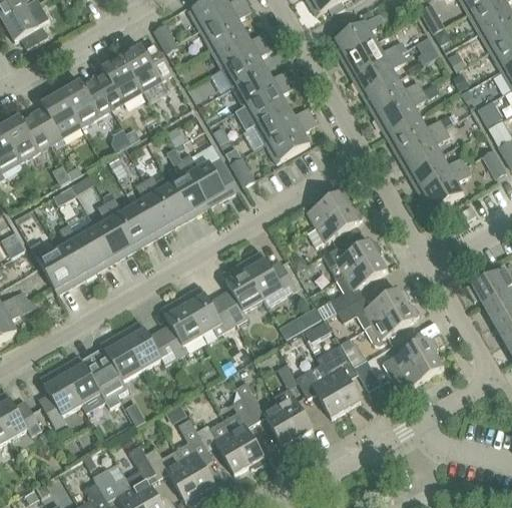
[(0,0),(0,16),(3,22),(34,5),(34,4),(31,0),(0,0)]
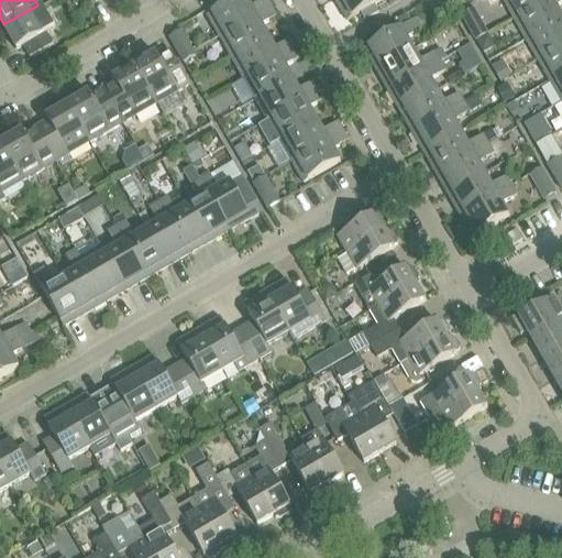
[(219,33),(271,3),(268,0),(255,0),(251,3),(249,0),(226,0),(207,11),(219,33)]
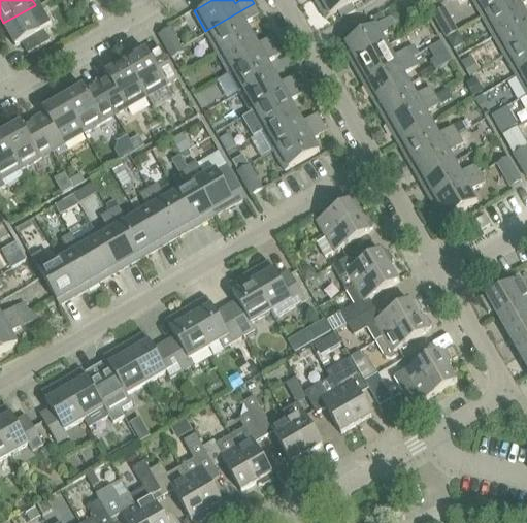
[(317,0),(325,15),(337,8),(351,1),(353,0),(317,0)]
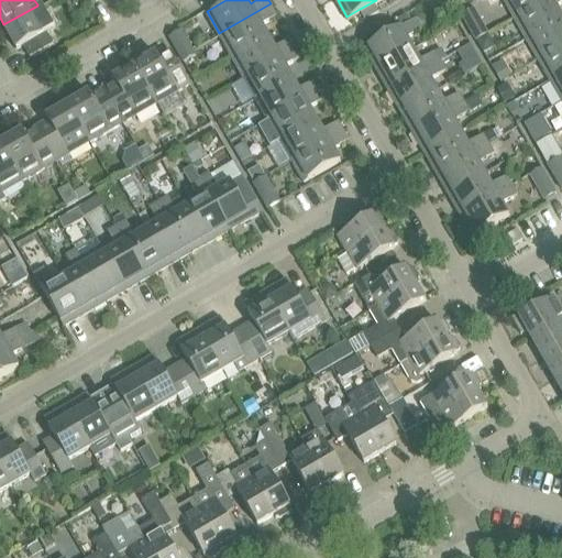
[(505,0),(514,14),(538,0),(505,0)]
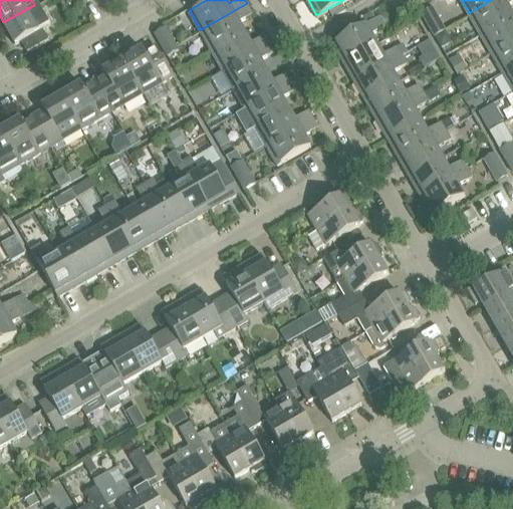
[(479,32),(512,13),(507,2),(510,0),(491,0),(469,13),(479,32)]
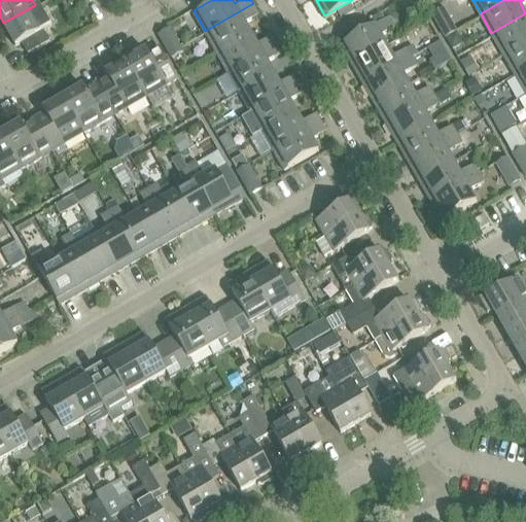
[(350,1),(337,8),(341,15),(354,8),(350,1)]
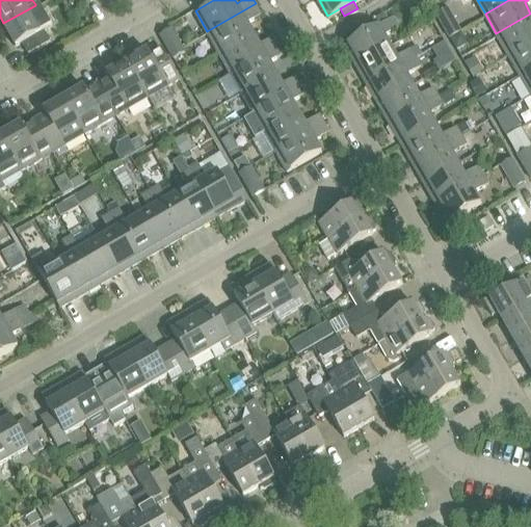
[(35,4),(35,5),(3,23),(16,43),(21,40),(28,51),(50,38),(44,27),(51,22),(40,2),(35,4)]
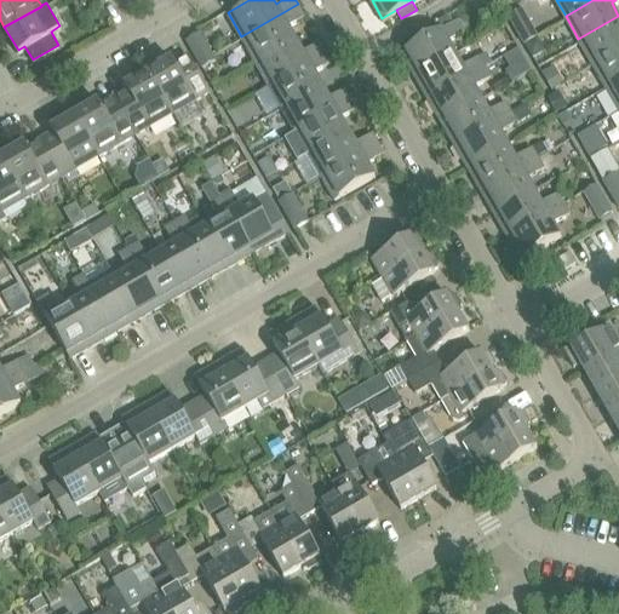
[(254,59),(294,36),(287,23),(304,13),(298,4),(241,36),(254,59)]
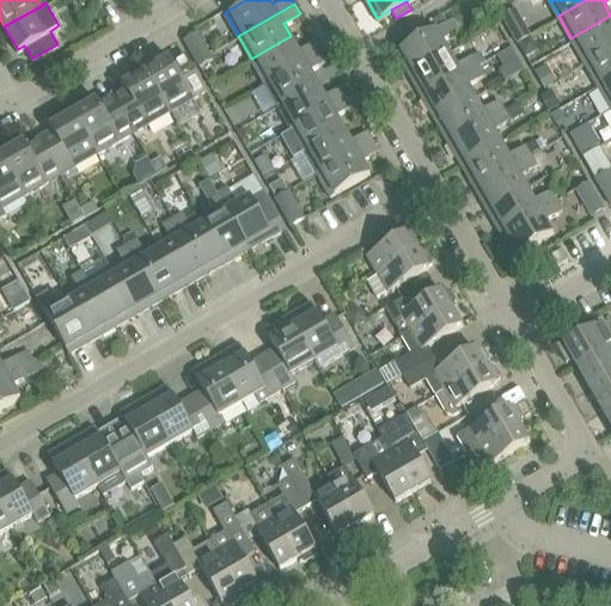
[(514,5),(501,12),(517,40),(530,32),(514,5)]
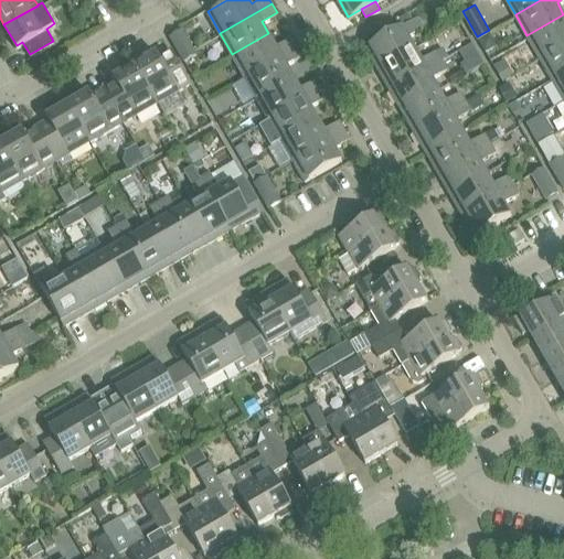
[(407,10),(398,15),(403,23),(412,18),(407,10)]
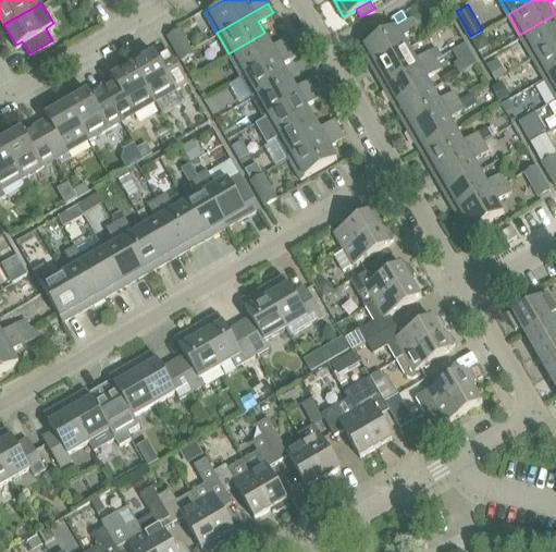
[(531,54),(555,40),(555,14),(519,35),(531,54)]
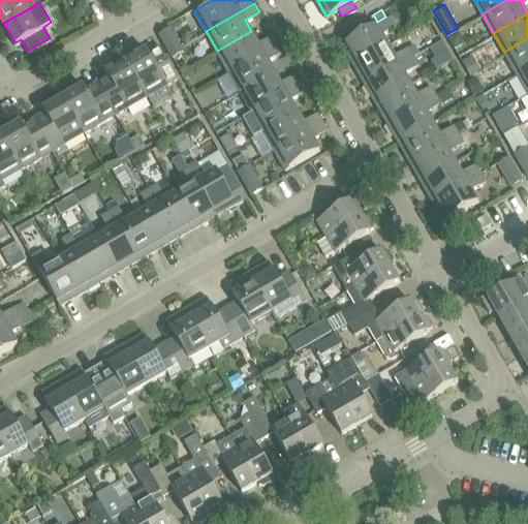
[(341,42),(353,63),(387,42),(381,32),(396,24),(390,14),(385,17),(377,22),(341,42)]
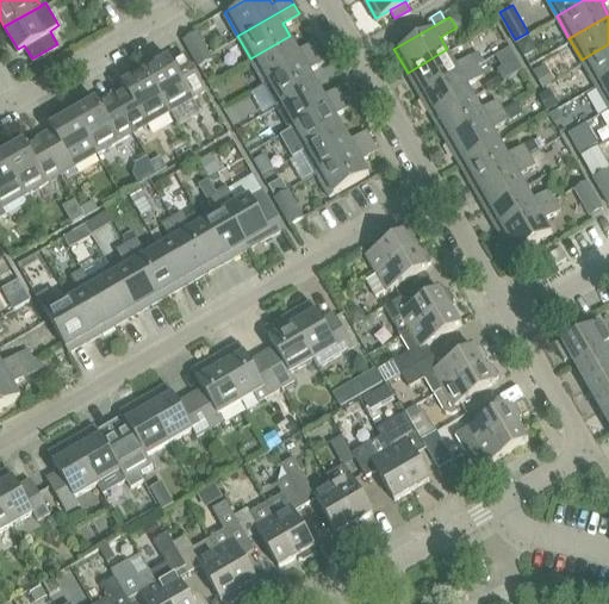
[(182,36),(199,63),(211,56),(196,29),(182,36)]
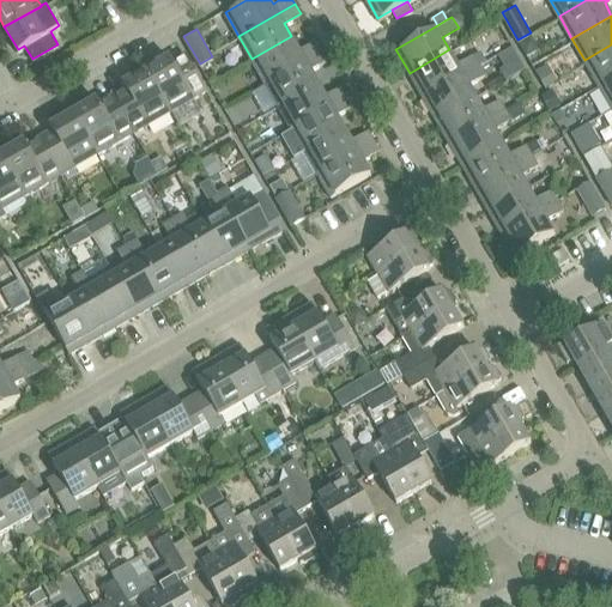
[(531,34),(519,41),(526,53),(537,46),(531,34)]
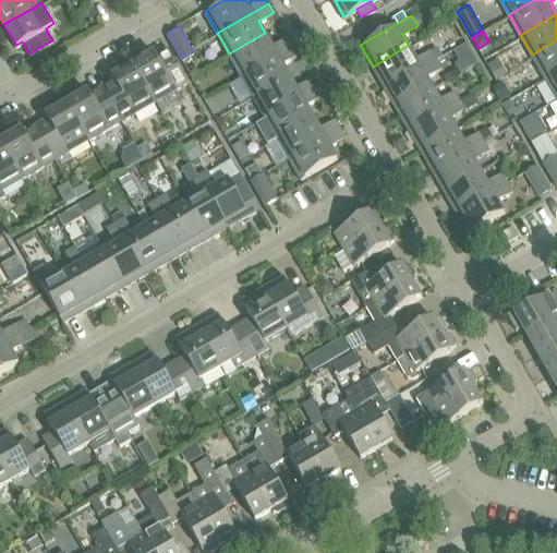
[(241,73),(292,44),(287,35),(271,44),(265,33),(229,53),(241,73)]
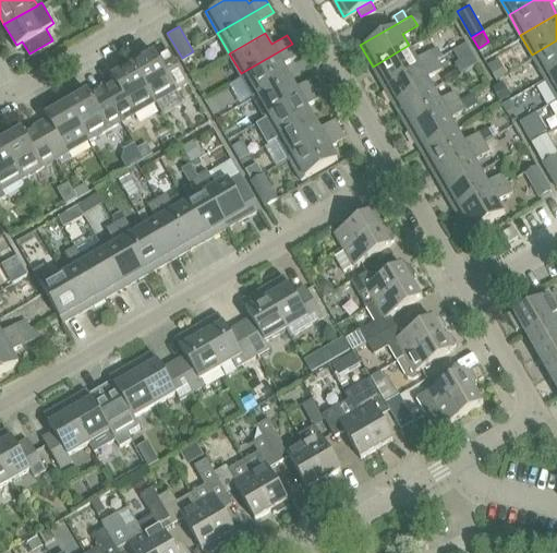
[(544,75),(556,68),(556,40),(532,55),(544,75)]
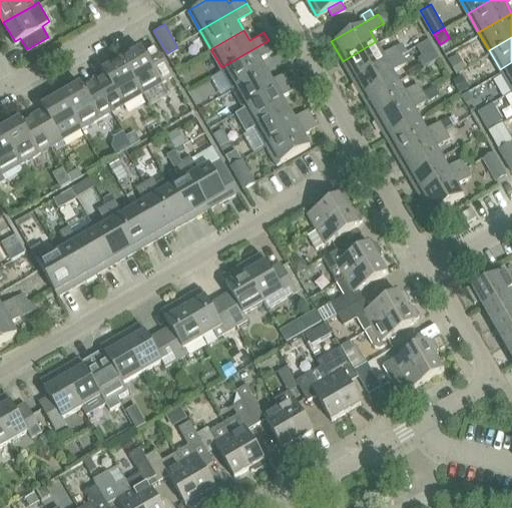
[(232,86),(266,67),(260,57),(274,49),(269,40),(221,67),(232,86)]
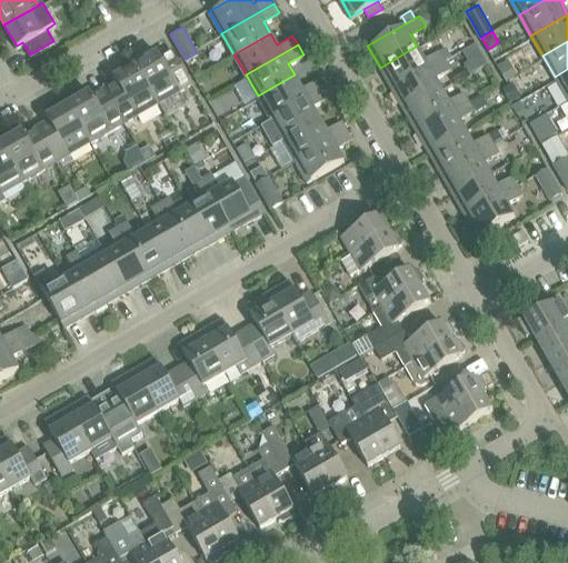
[(380,68),(392,88),(445,58),(439,49),(424,58),(417,46),(380,68)]
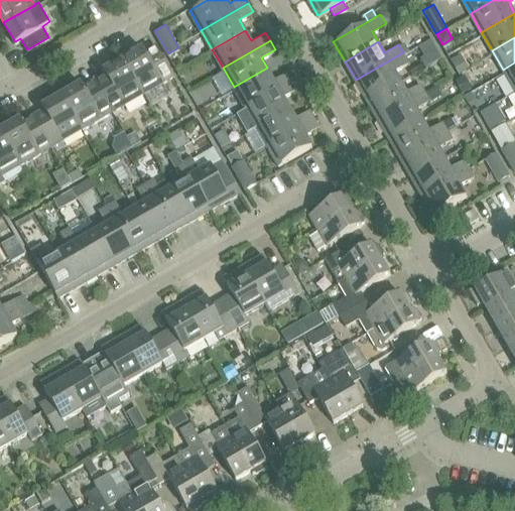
[(143,92),(173,74),(155,42),(144,48),(142,45),(123,56),(143,92)]
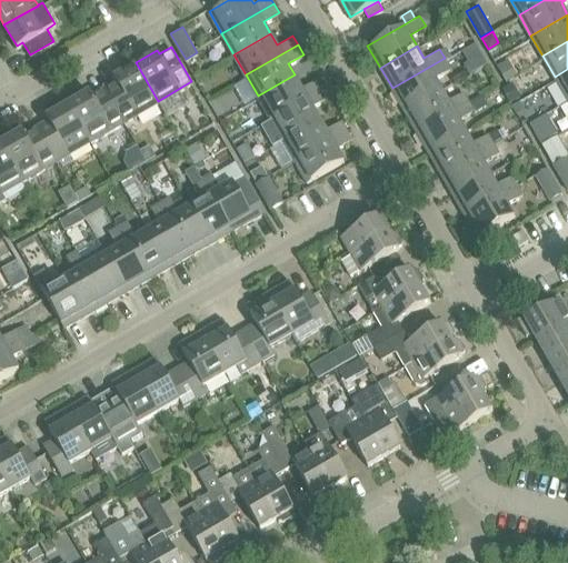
[(392,88),(404,109),(441,88),(435,77),(450,68),(445,58),(392,88)]
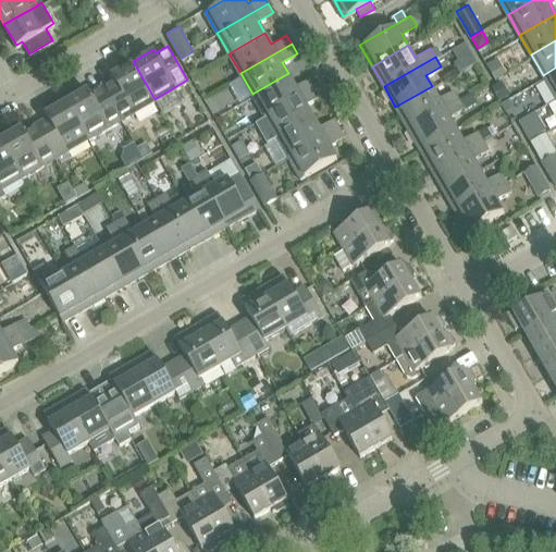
[(497,59),(489,64),(494,75),(504,70),(497,59)]
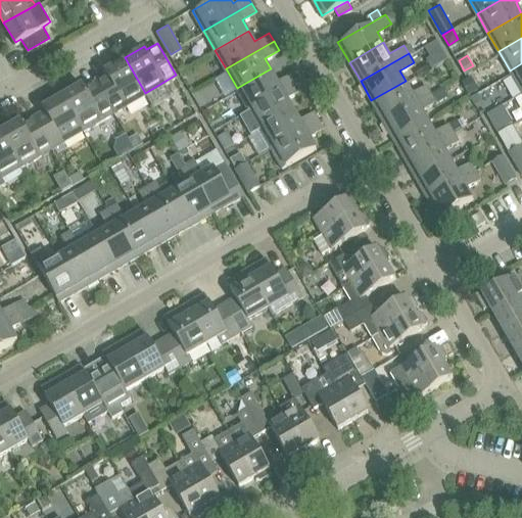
[(95,79),(113,110),(145,93),(125,57),(104,69),(106,73),(95,79)]
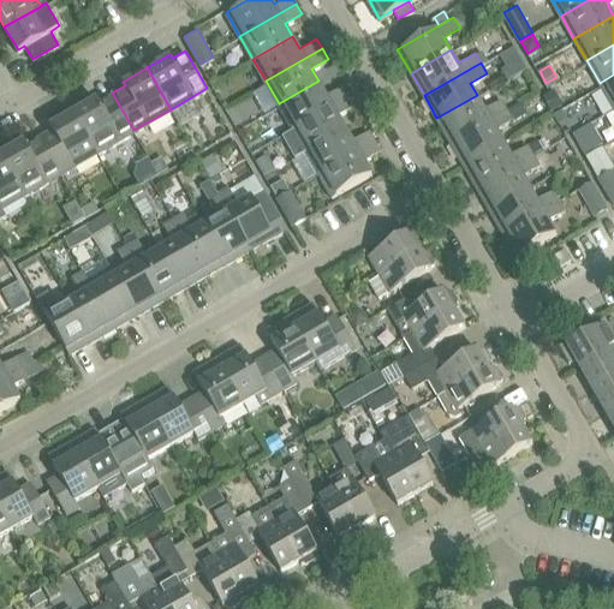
[(613,106),(613,105),(613,75),(600,83),(613,106)]
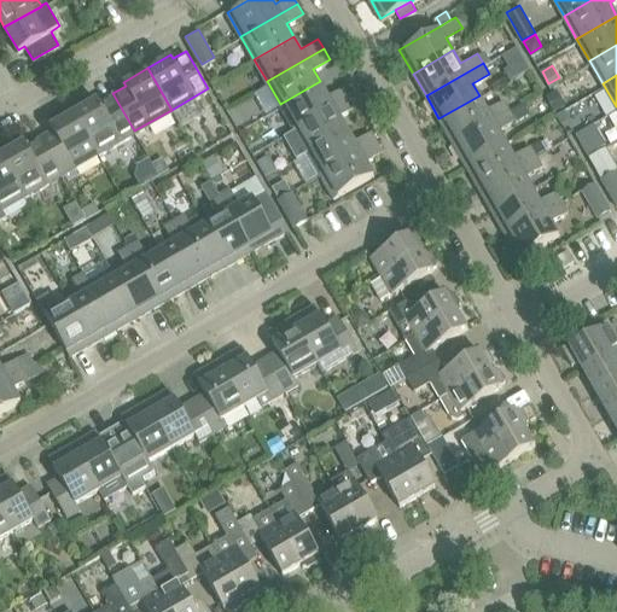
[(568,94),(576,108),(601,92),(593,79),(568,94)]
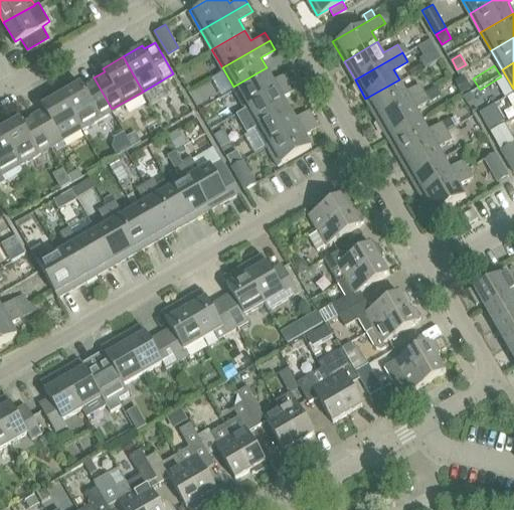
[(244,106),(292,78),(287,70),(273,78),(267,67),(233,87),(244,106)]
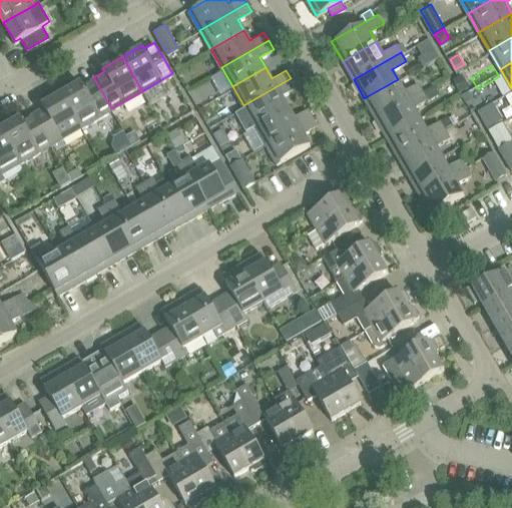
[(457,74),(452,77),(460,90),(468,85),(461,72),(457,74)]
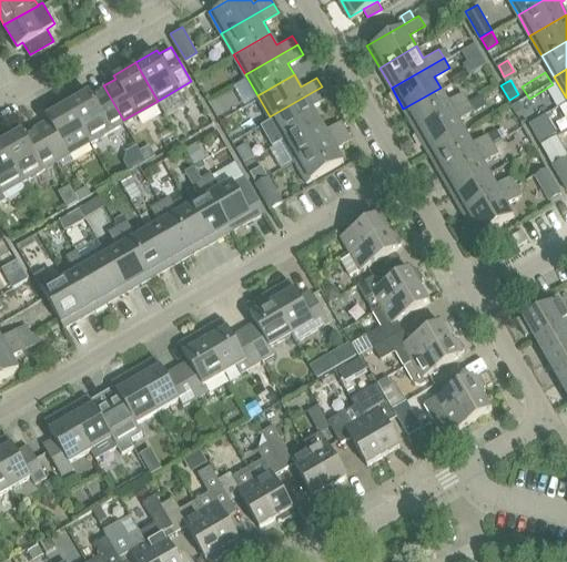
[(90,140),(111,128),(123,120),(103,85),(92,93),(90,89),(68,101),(90,140)]
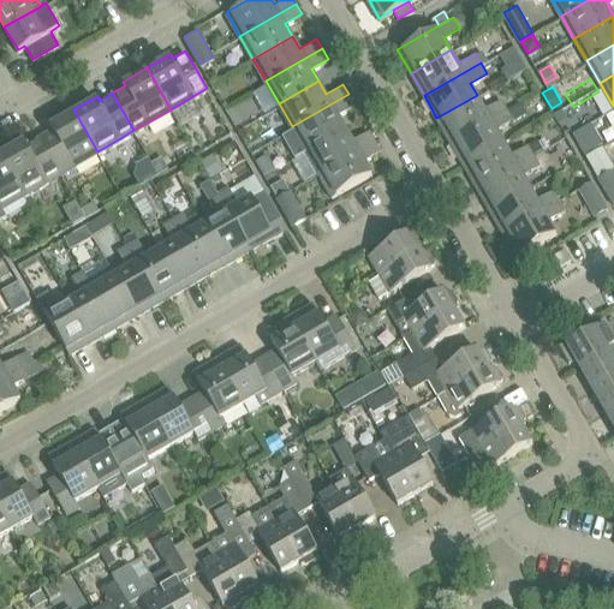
[(294,155),(304,149),(345,126),(338,113),(353,103),(349,94),(292,126),(281,132),(294,155)]
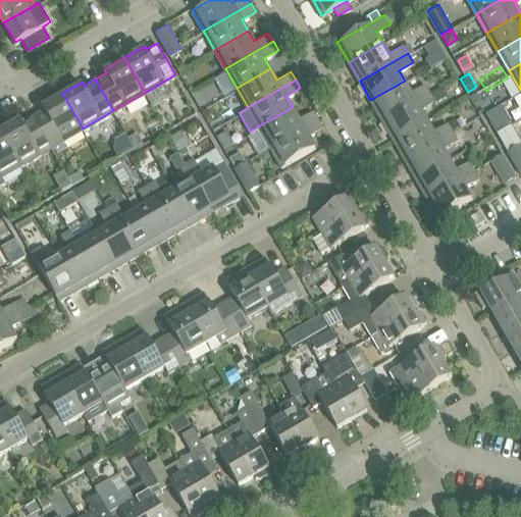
[(405,81),(370,100),(381,119),(429,91),(424,83),(410,91),(405,81)]
